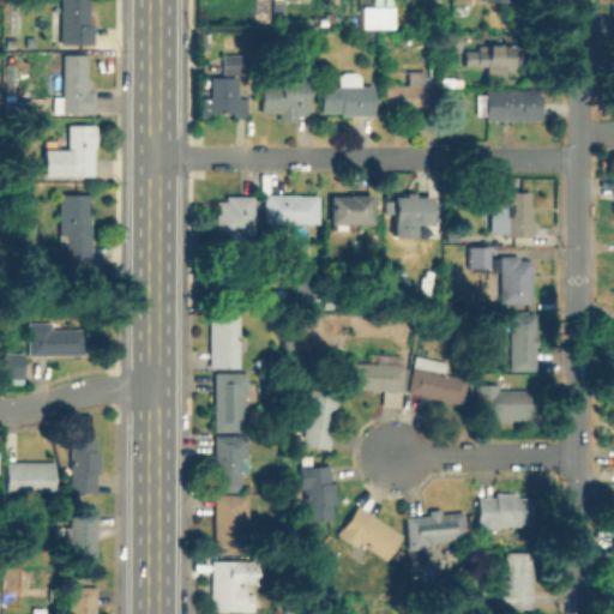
[(95,23),(95,44),(61,44),(61,0),(90,0),(90,23),(95,23)]
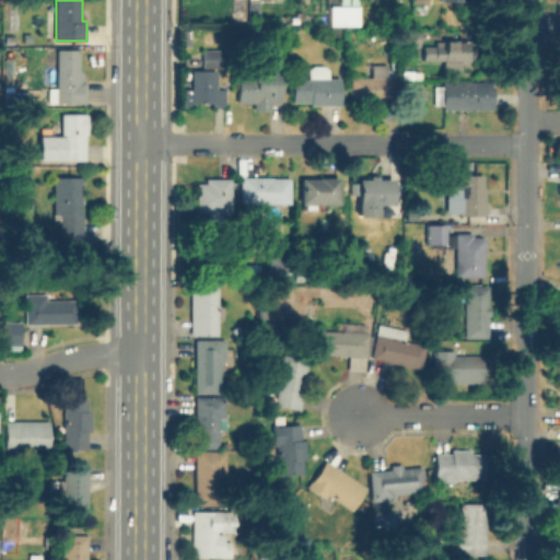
[(360,8),(360,26),(333,26),(333,8),(360,8)]
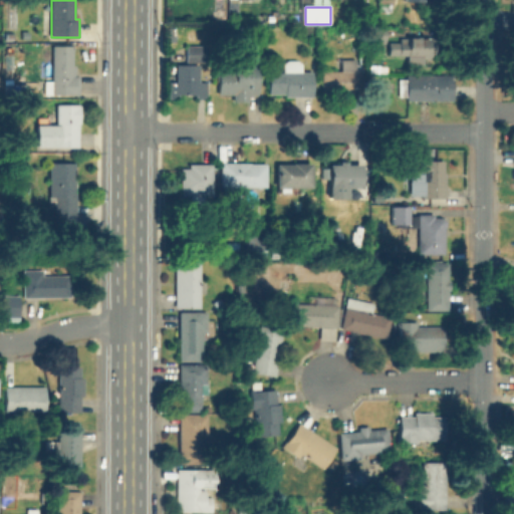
[(388,28),(388,43),(369,43),(370,28),(388,28)]
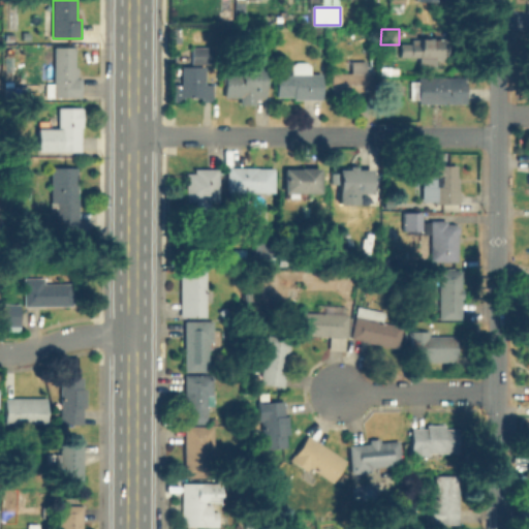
[(449,38),(449,59),(436,59),(436,66),(421,66),(421,58),(401,58),(401,44),(412,44),(412,40),(421,40),(419,38),(449,38)]
